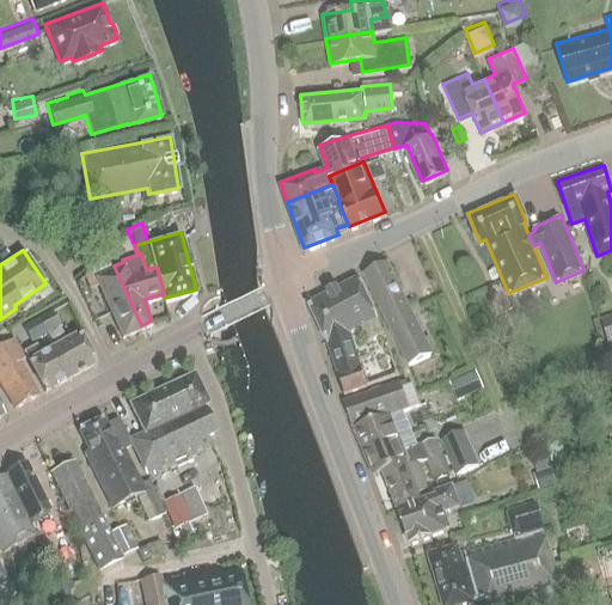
[(408,362),(430,350),(386,260),(362,270),(408,362)]
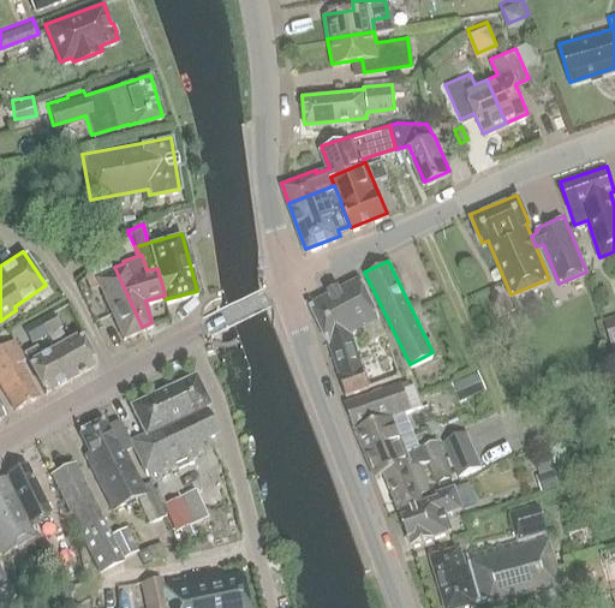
[(123,335),(142,327),(114,267),(95,276),(123,335)]
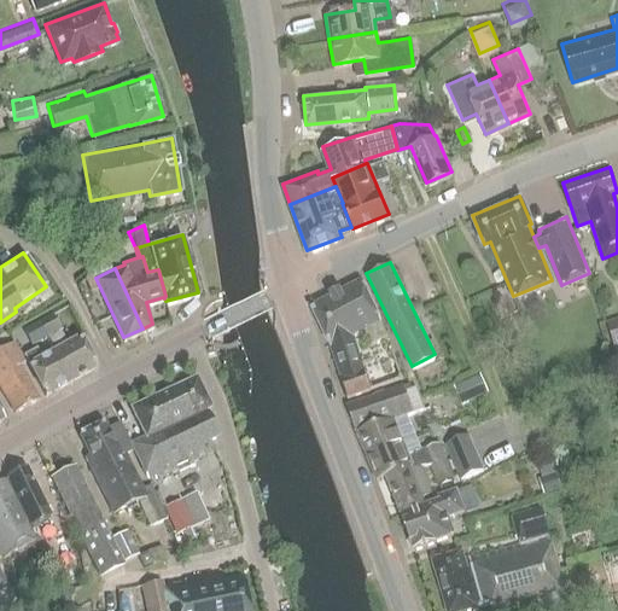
[(330,343),(348,395),(371,387),(354,332),(361,321),(369,342),(388,335),(359,278),(310,303),(328,343),(330,343)]
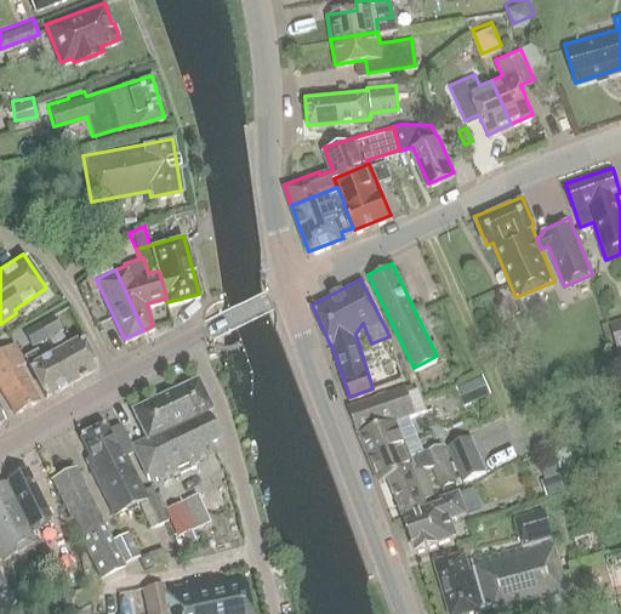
[(52,311),(36,319),(45,336),(61,327),(52,311)]
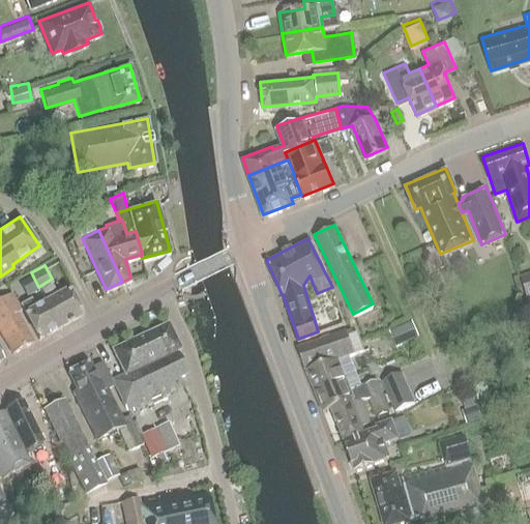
[(527,298),(529,296),(529,268),(519,272),(527,298)]
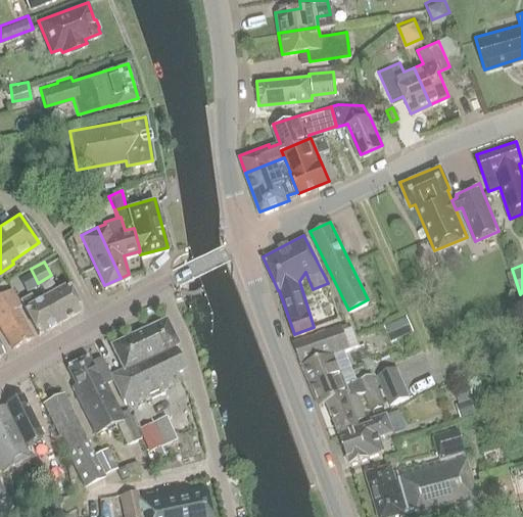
[(38,283),(31,269),(18,275),(26,289),(38,283)]
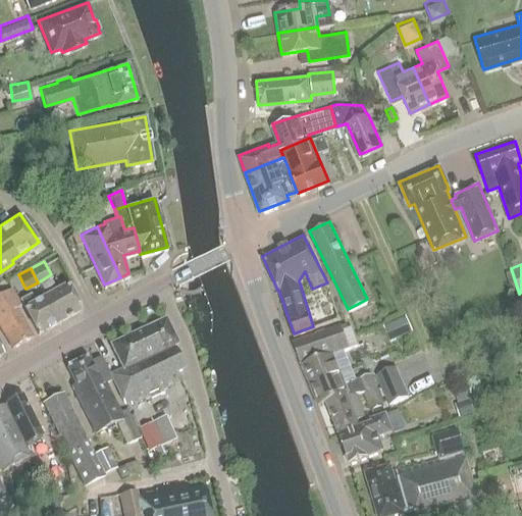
[(80,308),(65,282),(44,295),(57,320),(80,308)]
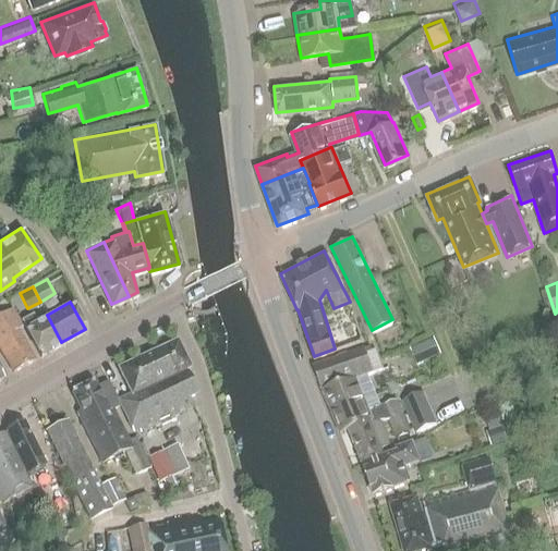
[(0,347),(12,368),(34,355),(17,327),(23,323),(12,305),(0,310),(0,347)]
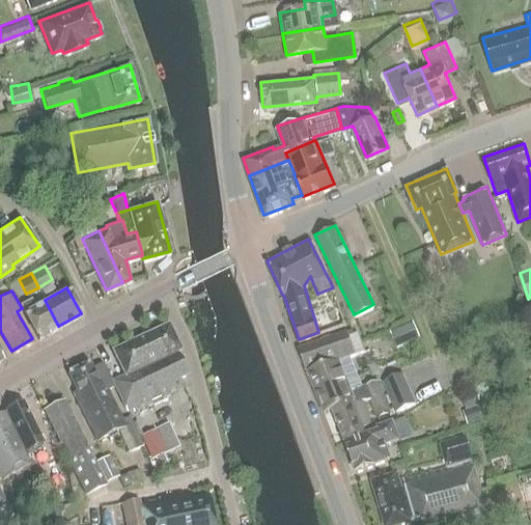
[(26,309),(25,310),(39,336),(58,326),(45,300),(36,304),(31,296),(21,302),(26,309)]
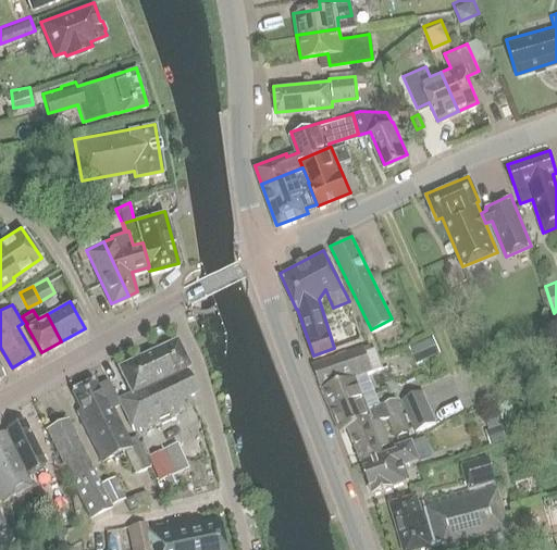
[(432,334),(408,345),(416,361),(440,350),(432,334)]
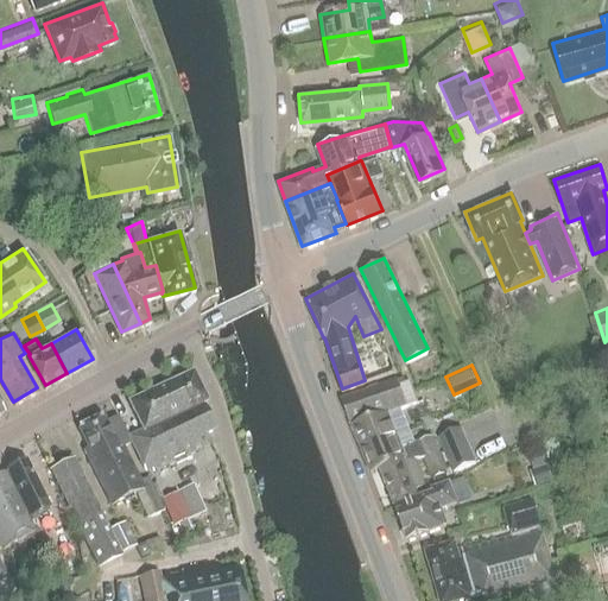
[(206,430),(213,426),(200,400),(206,398),(191,368),(128,398),(143,425),(127,432),(145,467),(152,463),(153,466),(210,438),(206,430)]
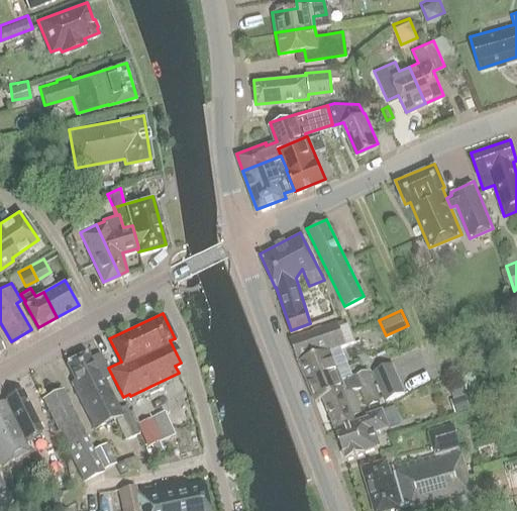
[(298,358),(328,346),(353,337),(346,321),(345,321),(344,317),(337,319),(289,336),(298,358)]
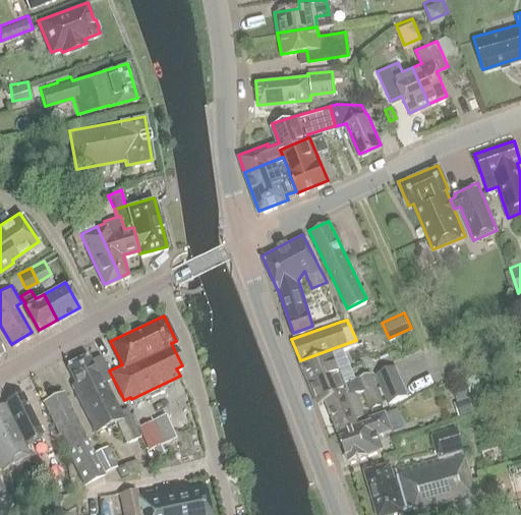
[(339,369),(331,349),(300,360),(308,382),(339,369)]
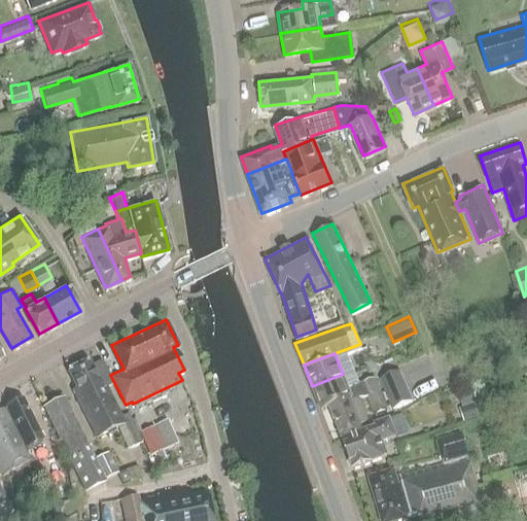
[(128,445),(140,440),(127,411),(120,414),(105,382),(111,379),(101,357),(91,362),(88,357),(67,368),(75,384),(71,386),(95,433),(117,422),(128,445)]
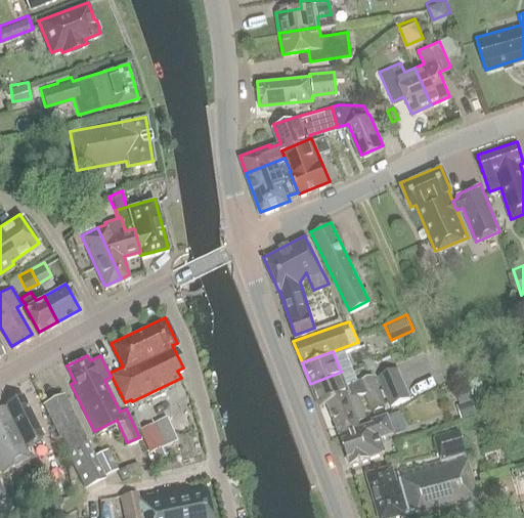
[(409,394),(397,364),(376,373),(389,403),(409,394)]
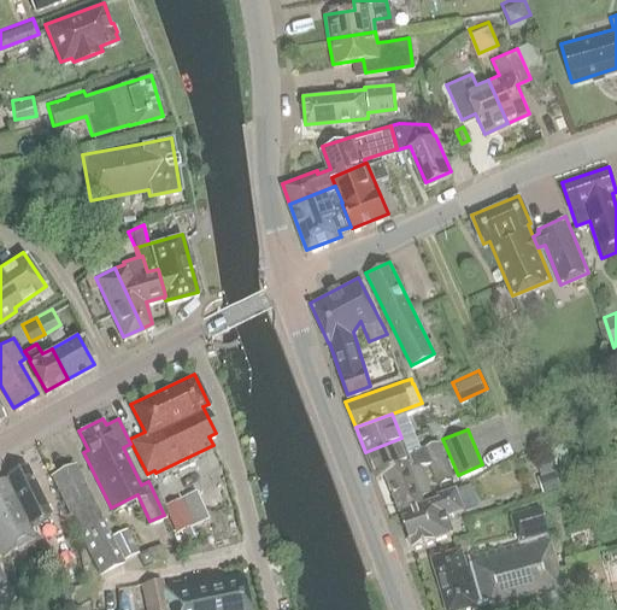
[(412,462),(424,462),(432,462),(438,476),(451,471),(438,439),(407,451),(401,438),(365,452),(375,476),(385,473),(410,463),(412,462)]
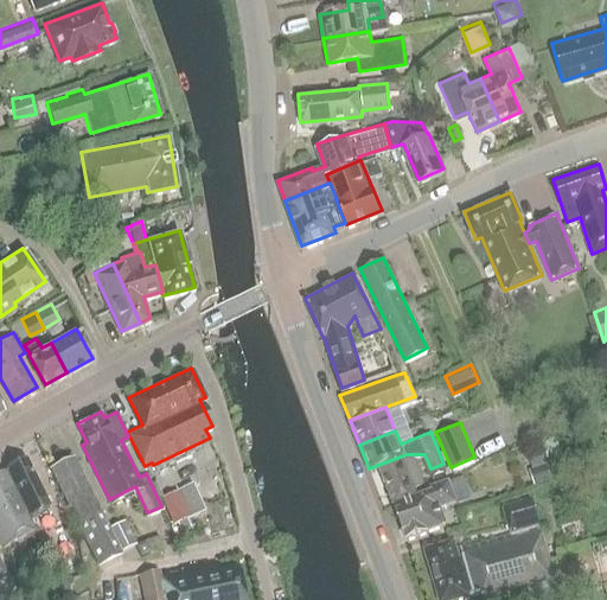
[(48,465),(96,562),(122,549),(121,547),(135,540),(123,516),(109,523),(74,452),(48,465)]
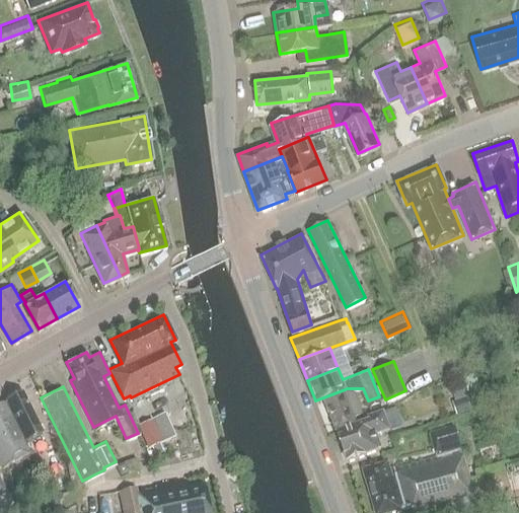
[(345,389),(323,397),(336,430),(357,422),(354,414),(365,410),(357,388),(347,388),(345,389)]
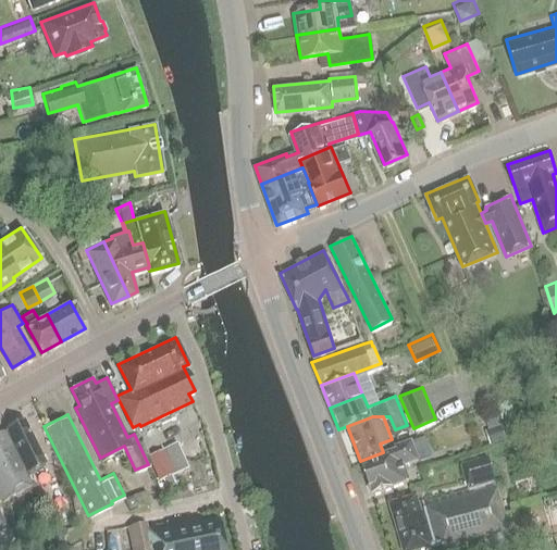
[(0,498),(51,473),(24,420),(0,430),(0,498)]
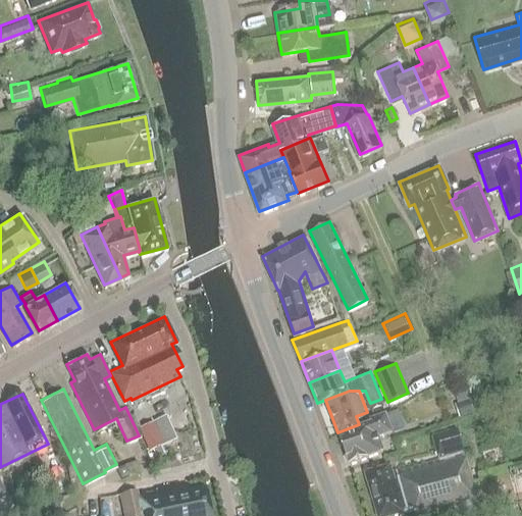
[(390,426),(386,413),(385,413),(385,412),(370,417),(371,420),(359,424),(337,432),(348,461),(383,449),(378,434),(392,429),(390,426)]
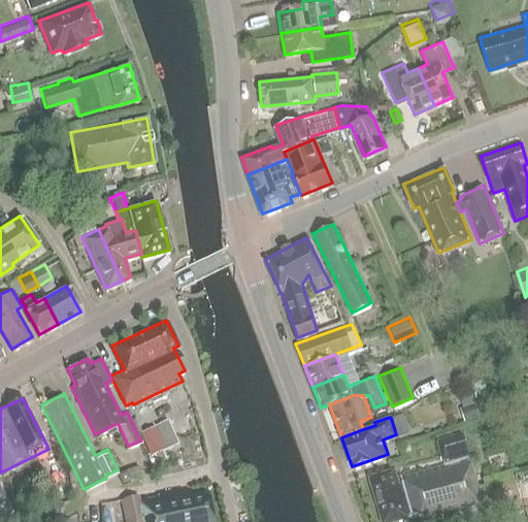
[(166,446),(156,422),(139,429),(151,453),(166,446)]
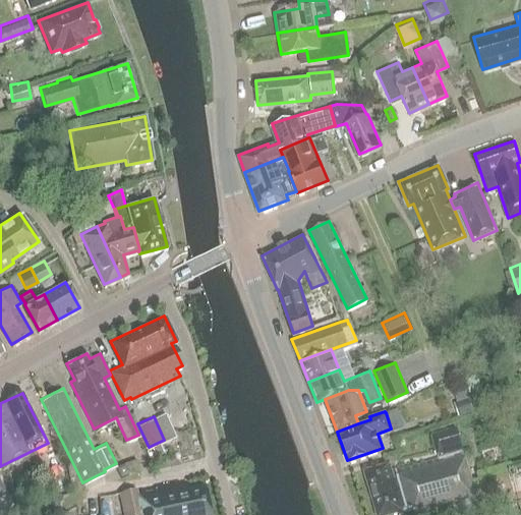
[(431,433),(438,454),(462,447),(455,425),(431,433)]
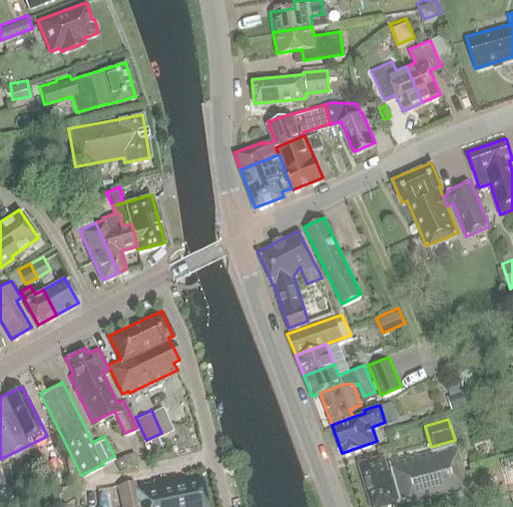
[(455,440),(431,447),(385,461),(383,454),(358,462),(371,506),(379,506),(397,502),(397,501),(407,498),(410,506),(445,506),(472,499),(455,440)]
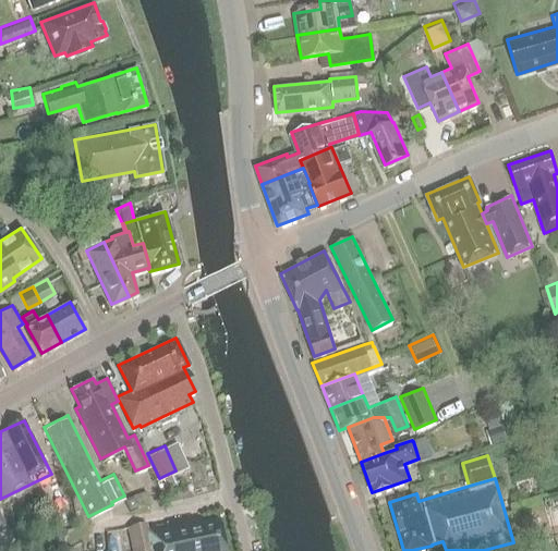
[(192,515),(145,525),(146,529),(138,530),(143,550),(148,550),(150,550),(149,550),(225,550),(218,516),(193,522),(192,515)]
